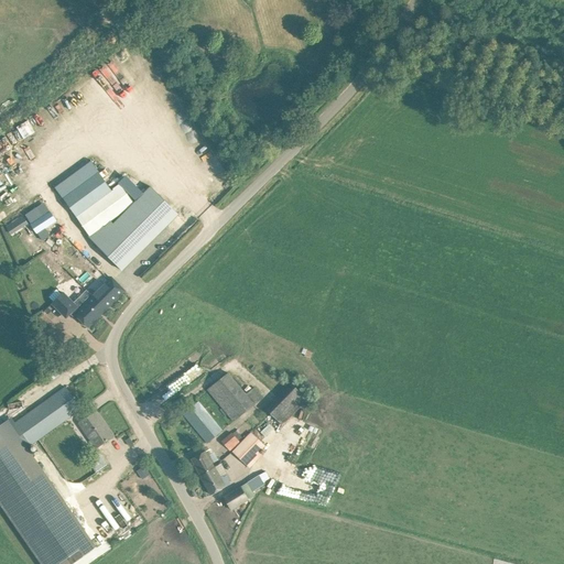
[(63,198),(89,236),(100,224),(105,228),(109,224),(110,226),(133,203),(120,184),(111,191),(99,172),(63,198)]
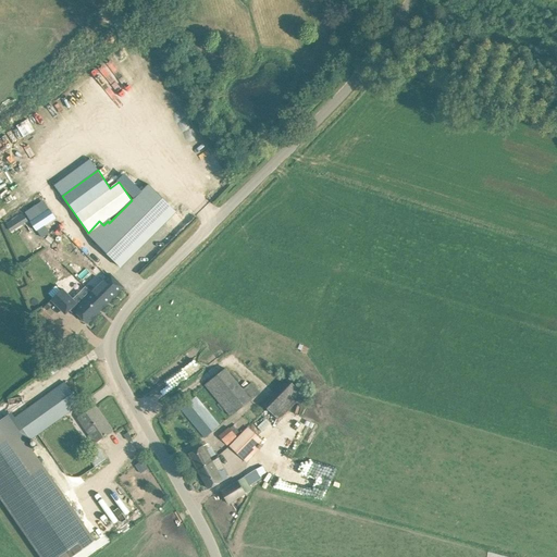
[(176,212),(148,184),(132,200),(109,223),(108,221),(103,225),(99,221),(88,233),(87,233),(94,239),(93,239),(121,267),(176,212)]
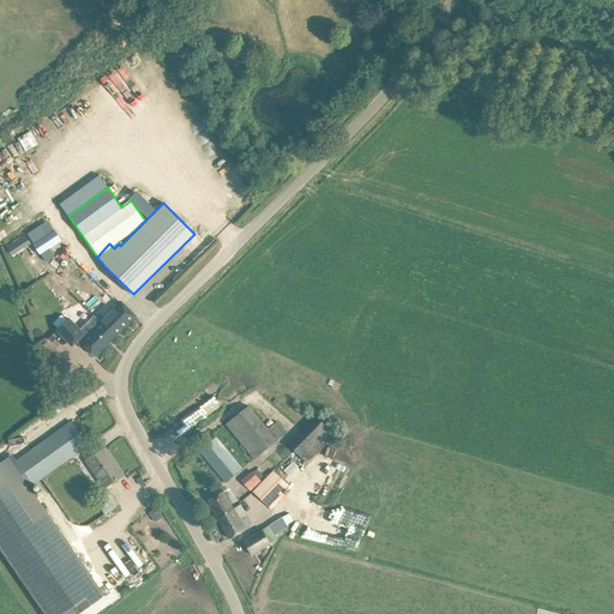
[(49,250),(61,241),(54,230),(34,244),(46,263),(54,257),(49,250)]
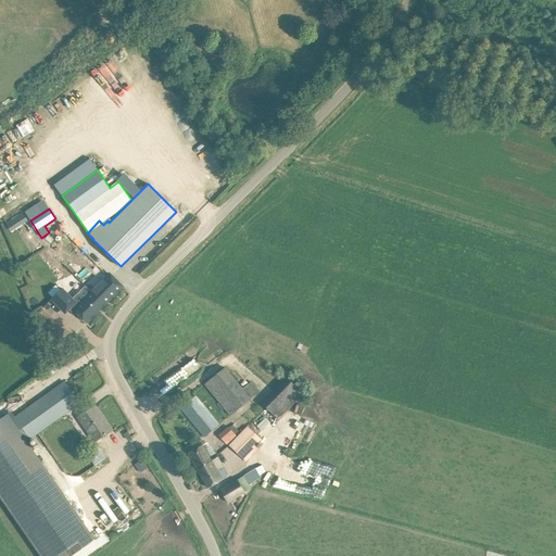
[(27,220),(22,214),(16,217),(22,225),(27,220)]
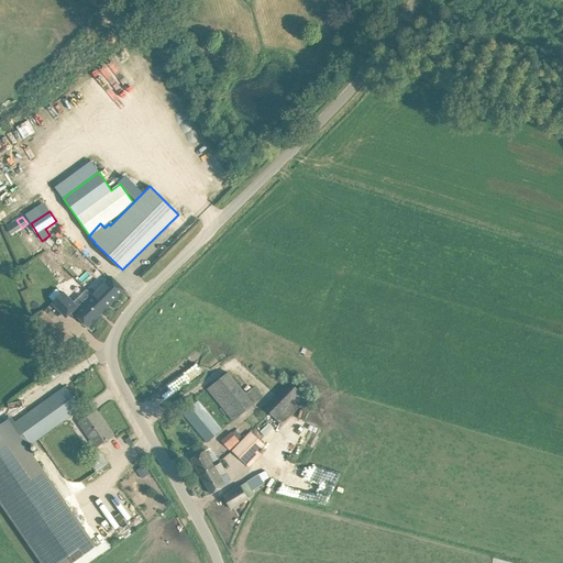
[(72,310),(70,312),(73,316),(75,313),(88,326),(124,290),(111,277),(92,296),(86,289),(73,302),(76,306),(72,310)]
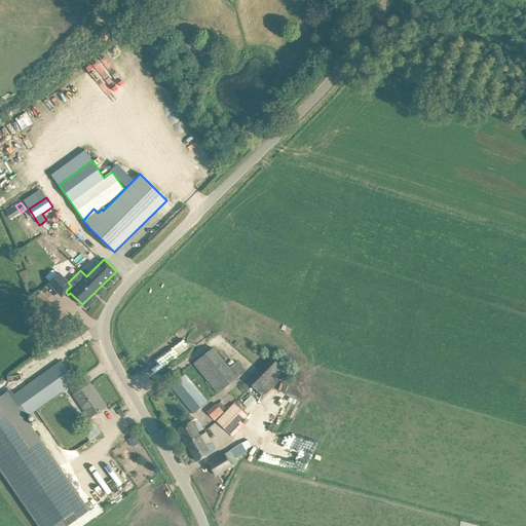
[(52,269),(45,276),(49,280),(48,283),(62,295),(66,292),(67,290),(71,286),(68,283),(58,272),(57,273),(52,269)]
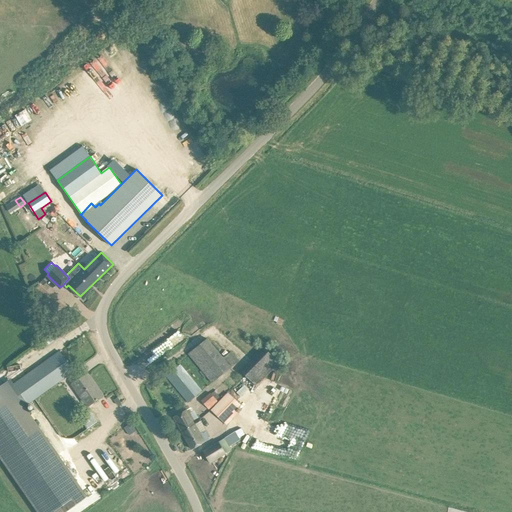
[(205,374),(212,383),(239,360),(231,351),(223,358),(207,339),(189,354),(202,370),(199,372),(202,376),(205,374)]
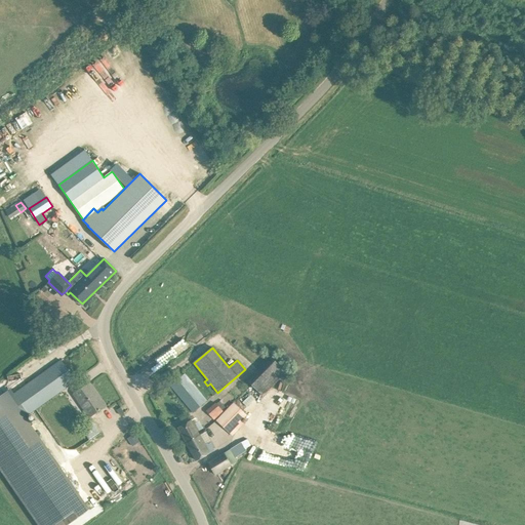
[(274,356),(250,381),(265,395),(288,369),(274,356)]
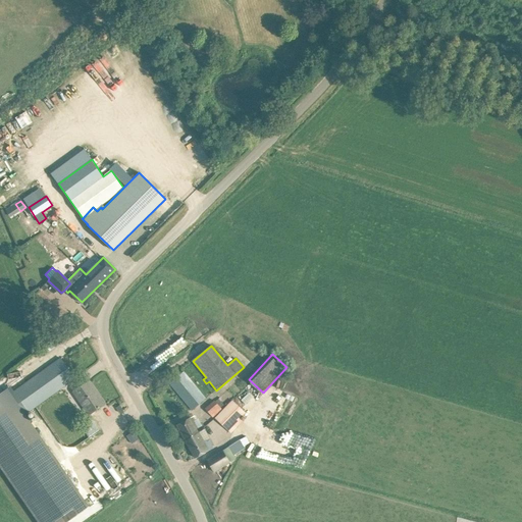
[(14,392),(29,412),(66,384),(75,378),(60,358),(52,364),(14,392)]
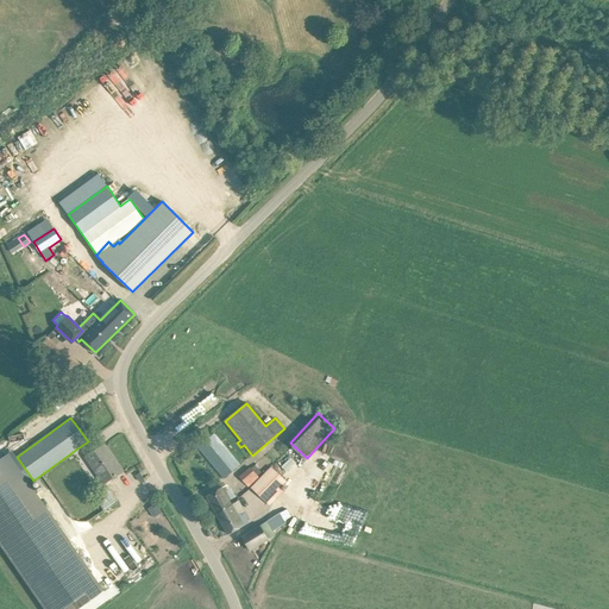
[(198,446),(224,478),(240,465),(214,433),(198,446)]
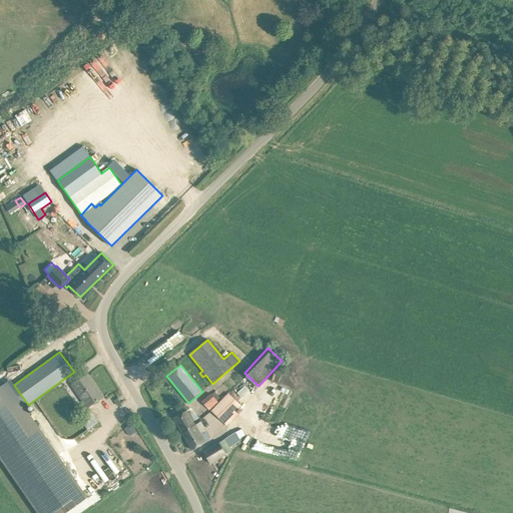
[(89,406),(87,407),(88,408),(102,397),(87,375),(72,385),(79,395),(81,394),(89,406)]
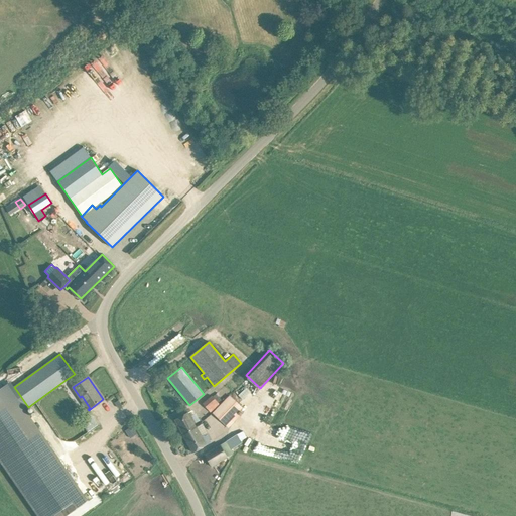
[(63,515),(88,499),(7,383),(0,388),(0,461),(37,515),(63,515)]
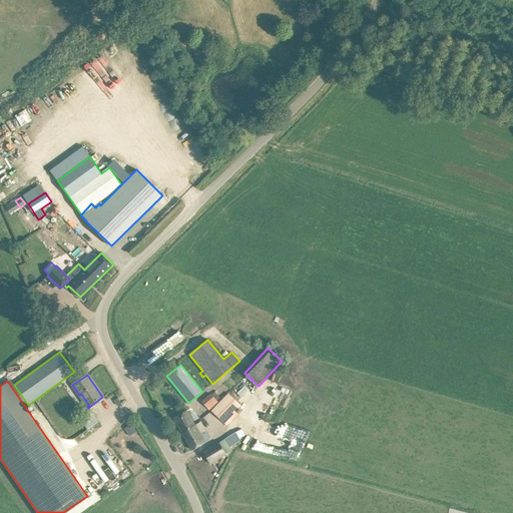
[(37,404),(48,421),(73,404),(62,387),(37,404)]
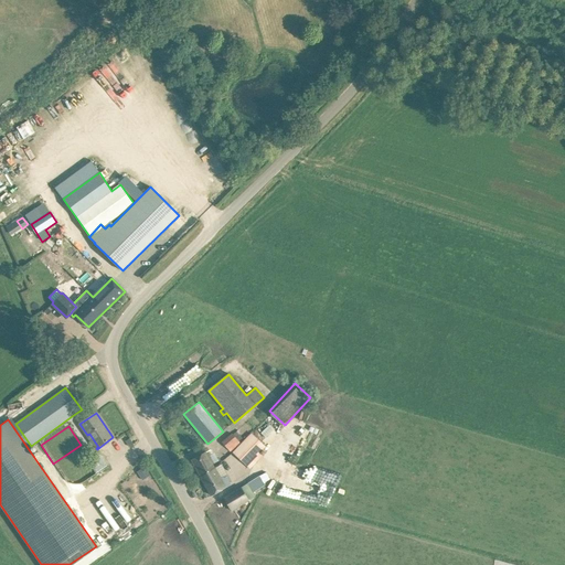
[(222,443),(230,451),(241,443),(238,441),(243,438),(236,432),(233,435),(232,434),(222,443)]
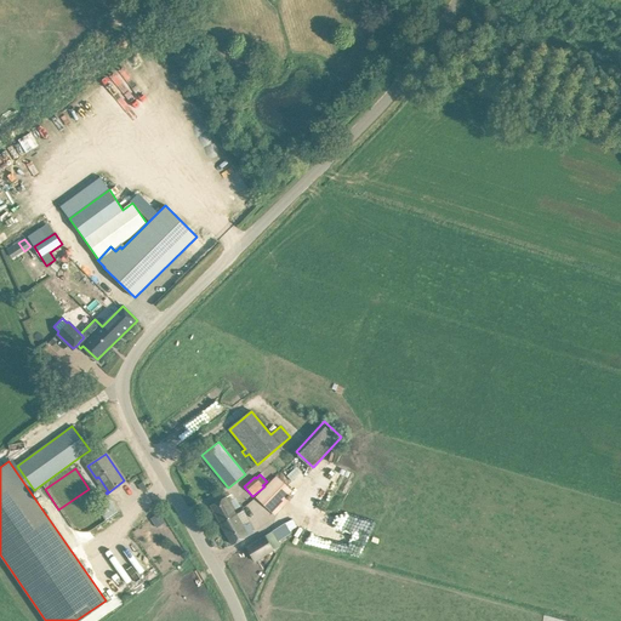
[(277,476),(272,479),(255,497),(274,516),(283,507),(278,503),(286,494),(291,490),(277,476)]
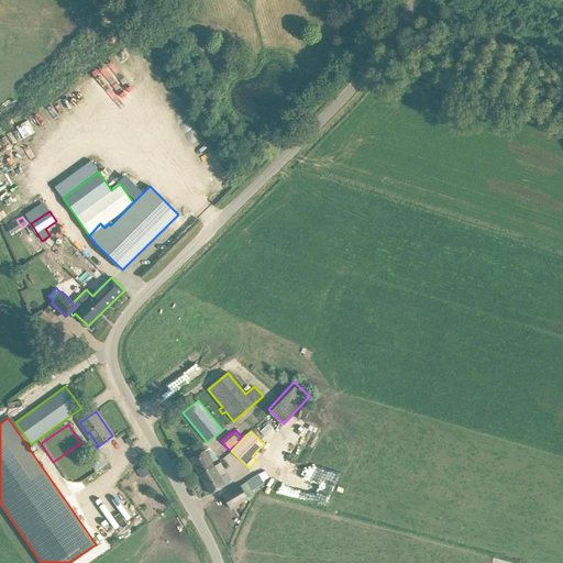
[(190,457),(199,474),(214,466),(205,450),(190,457)]
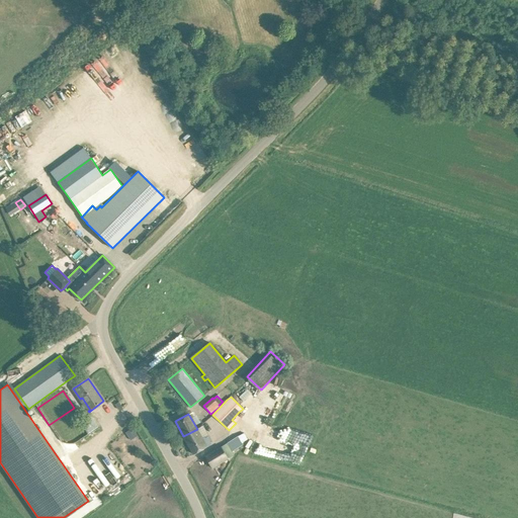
[(197,429),(183,436),(193,454),(206,446),(210,444),(207,438),(209,437),(207,435),(206,436),(203,431),(199,434),(197,429)]
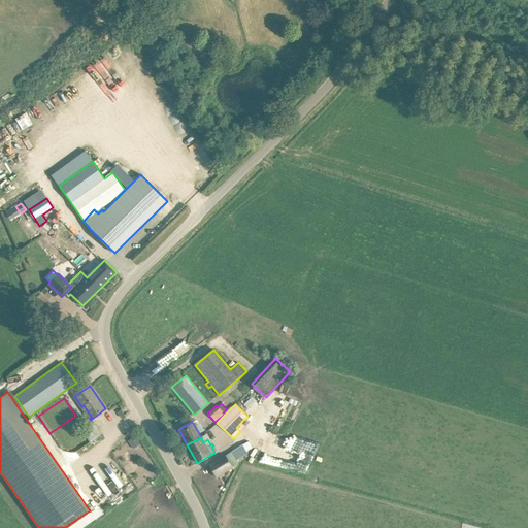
[(209,465),(216,476),(232,467),(238,463),(231,452),(209,465)]
